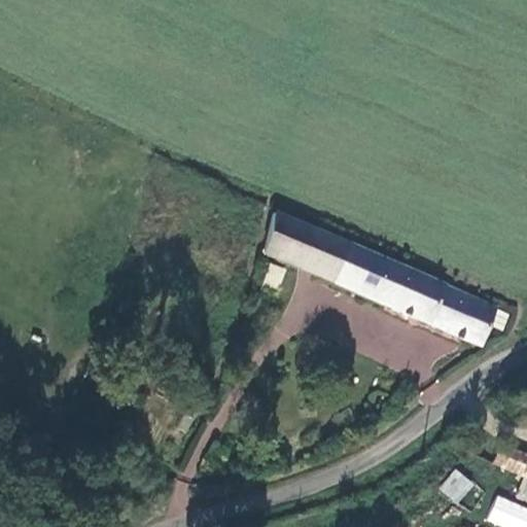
[(495,309),(275,215),(260,253),(480,347),(495,309)]
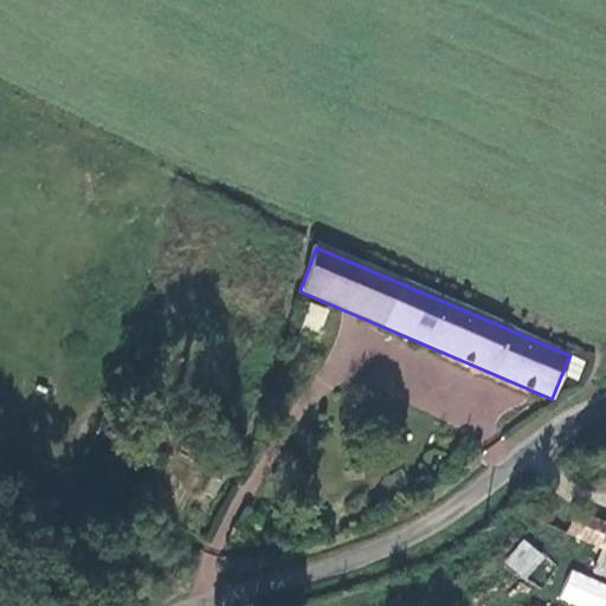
[(309,302),(301,327),(321,333),(328,308),(309,302)]
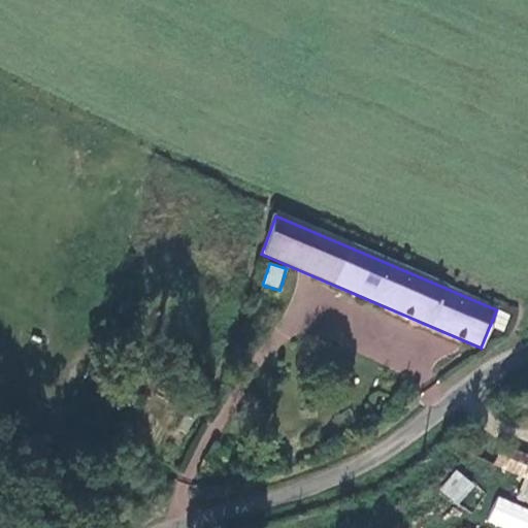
[(527,459),(499,448),(492,466),(527,482),(527,459)]
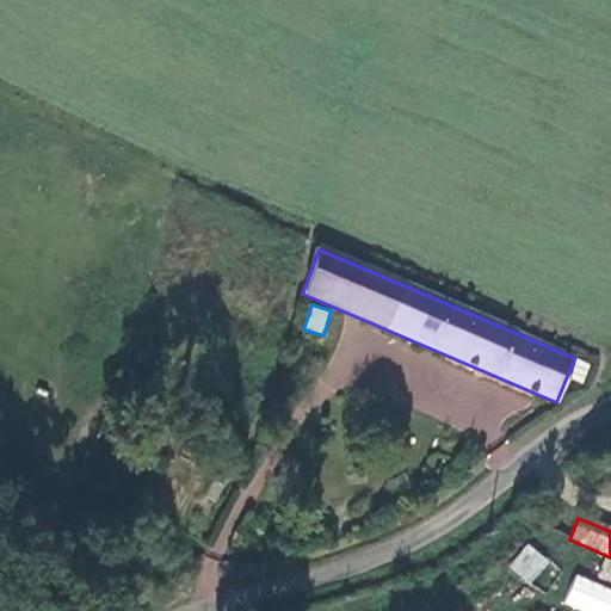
[(526,543),(507,567),(530,585),(549,561),(526,543)]
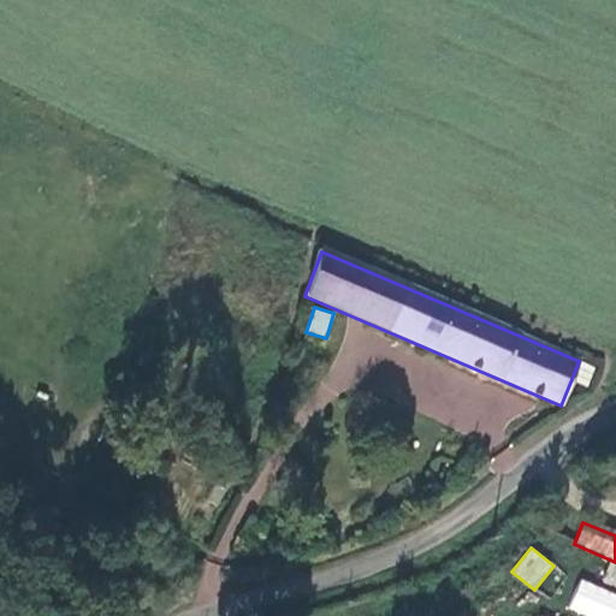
[(568,608),(586,615),(615,615),(615,593),(580,578),(568,608)]
